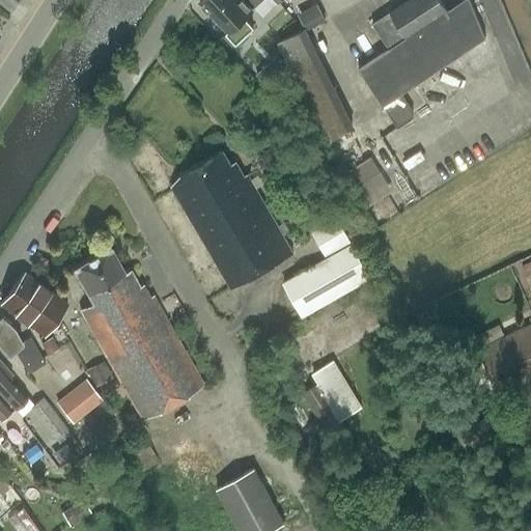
[(245,20),(263,0),(199,0),(199,1),(229,32),(228,33),(238,44),(254,29),(245,20)]
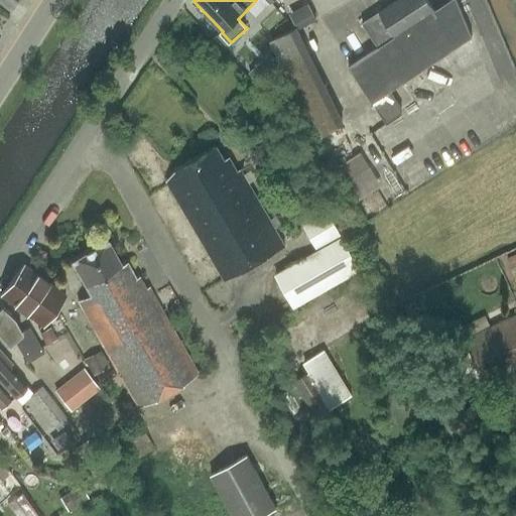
[(297,27),(316,19),(307,0),(300,0),(288,6),(297,27)]
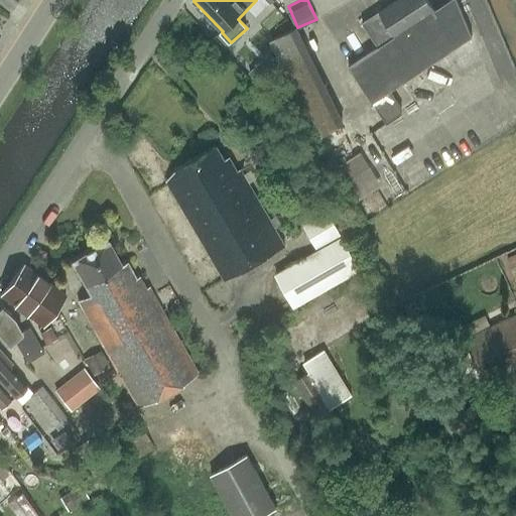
[(379,47),(349,68),(373,104),(374,103),(387,124),(401,115),(402,110),(391,92),(473,37),(457,0),(450,0),(436,10),(429,0),(399,0),(363,23),(379,47)]
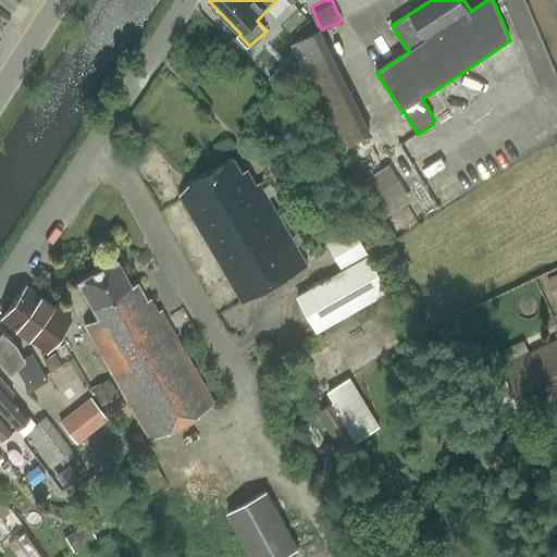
[(293,44),(344,148),(374,133),(323,29),(293,44)]
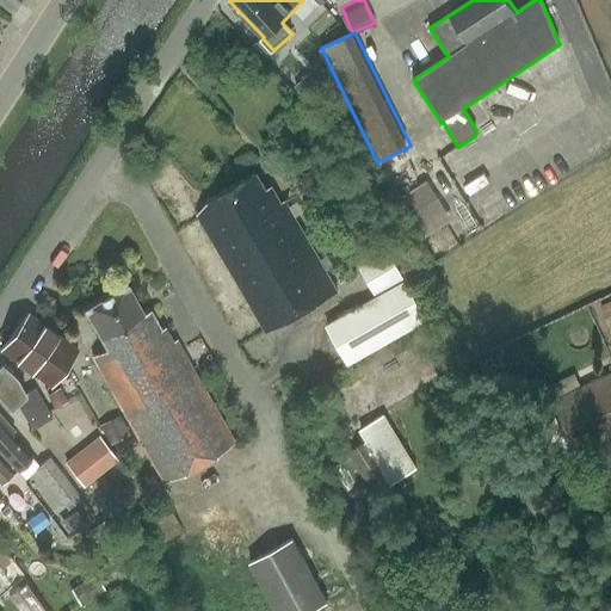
[(198,214),(213,240),(267,333),(338,292),(284,201),(281,203),(271,185),(266,189),(257,173),(209,199),(198,214)]
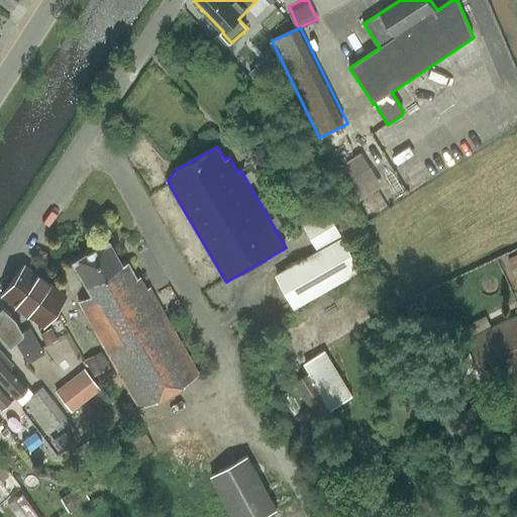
[(372,169),(362,153),(338,168),(348,184),(372,169)]
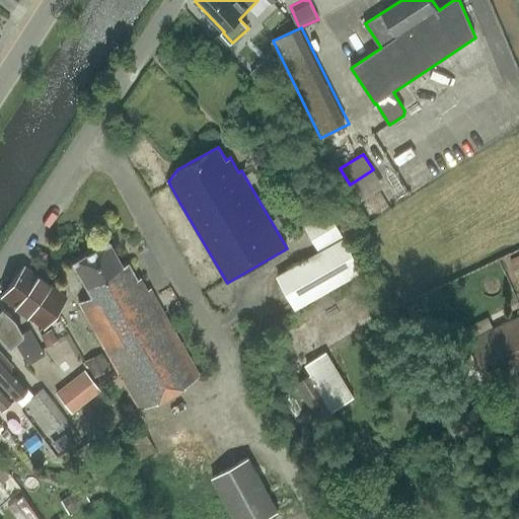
[(295,311),(363,273),(329,214),(305,227),(319,251),(276,277),(295,311)]
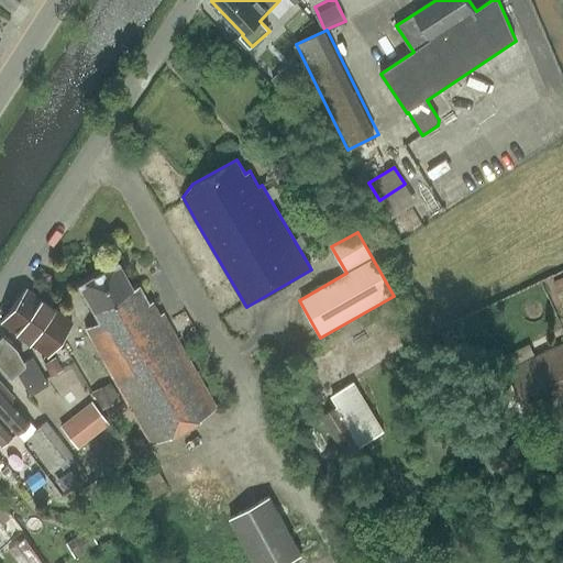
[(152,444),(217,408),(163,313),(159,315),(152,301),(147,304),(138,285),(132,288),(117,262),(101,269),(100,268),(92,274),(92,275),(78,284),(99,320),(86,328),(152,444)]
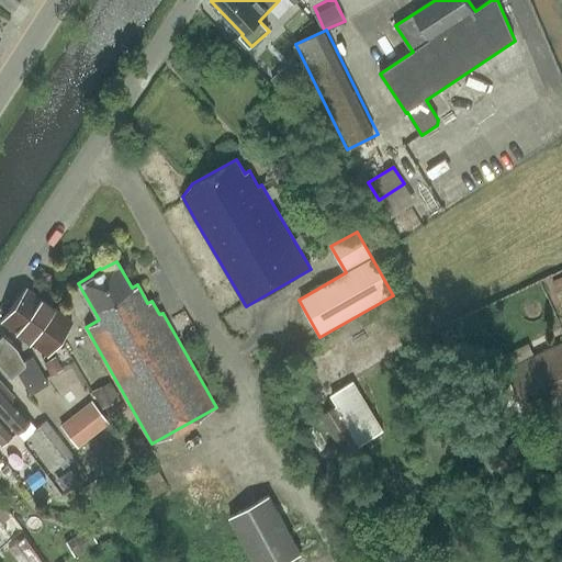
[(25,289),(13,305),(58,339),(71,323),(25,289)]
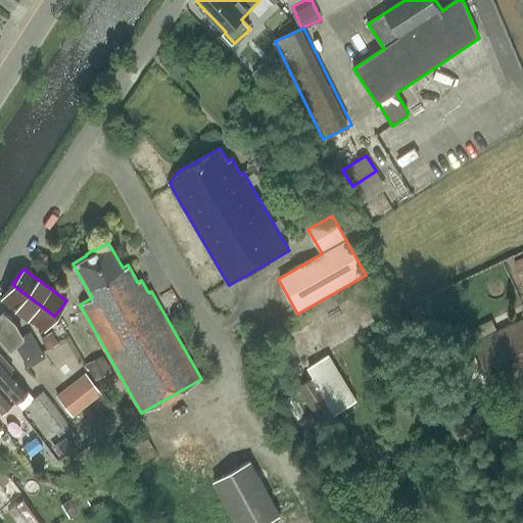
[(12,284),(1,299),(43,331),(54,316),(12,284)]
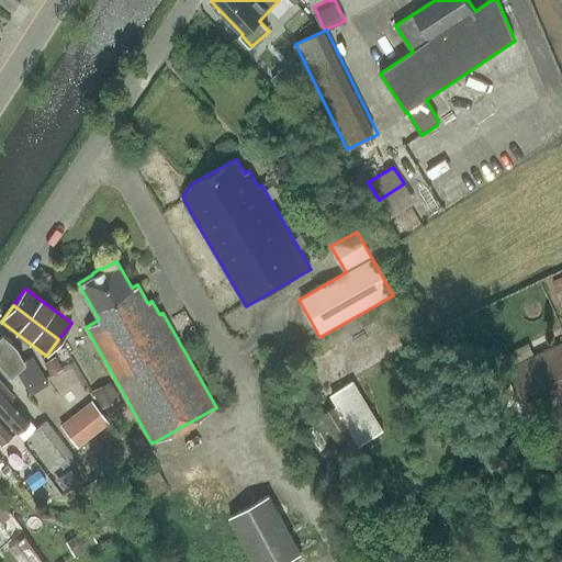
[(29,395),(40,390),(47,384),(32,359),(24,363),(17,349),(3,337),(0,339),(0,368),(9,378),(15,372),(29,395)]
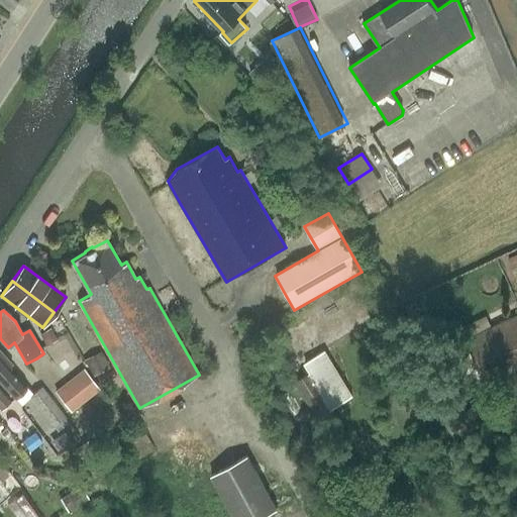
[(516,371),(516,315),(467,339),(488,385),(516,371)]
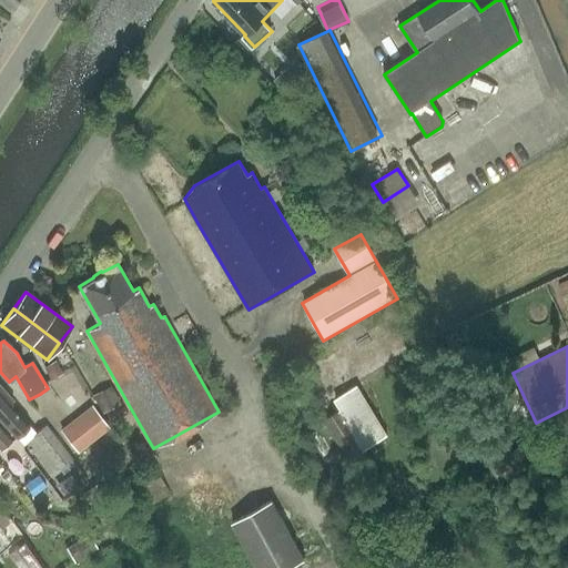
[(56,361),(44,367),(51,381),(63,374),(56,361)]
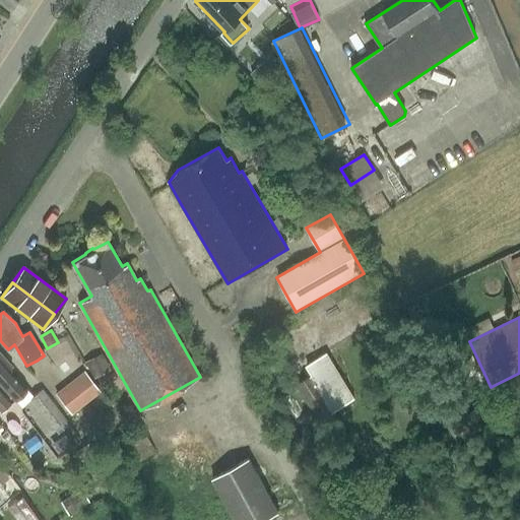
[(0,383),(15,400),(26,389),(10,371),(13,368),(0,351),(0,383)]
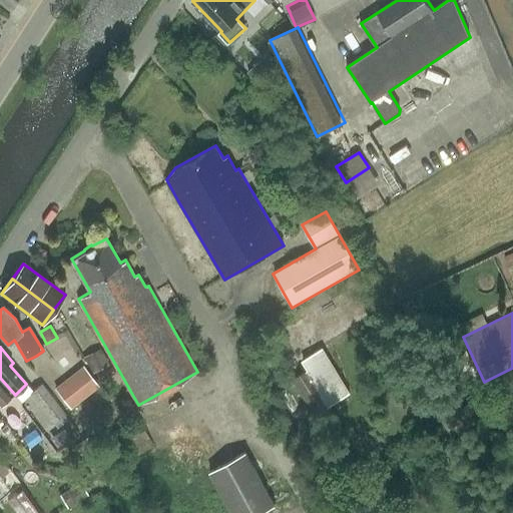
[(315,416),(351,394),(323,349),(302,362),(308,370),(281,387),(292,404),(303,398),(315,416)]
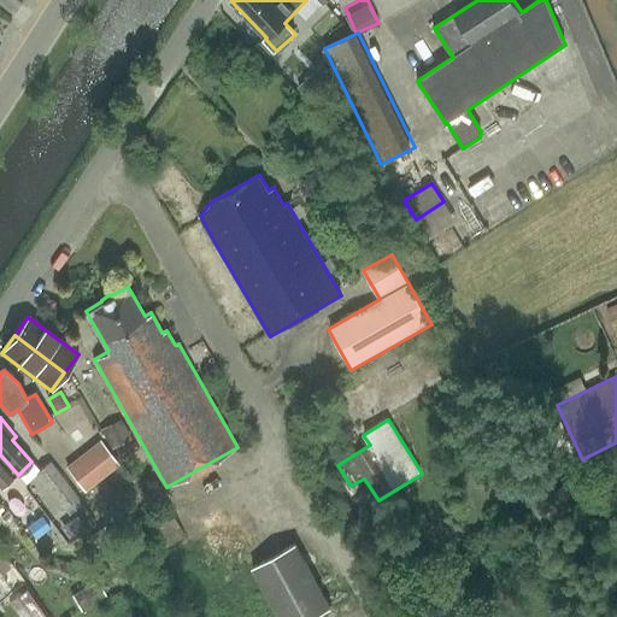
[(119,466),(100,441),(66,468),(86,492),(119,466)]
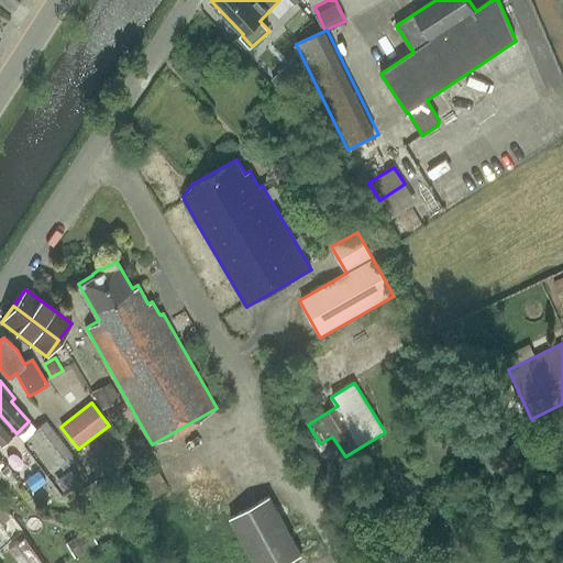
[(58,466),(72,455),(47,423),(33,434),(58,466)]
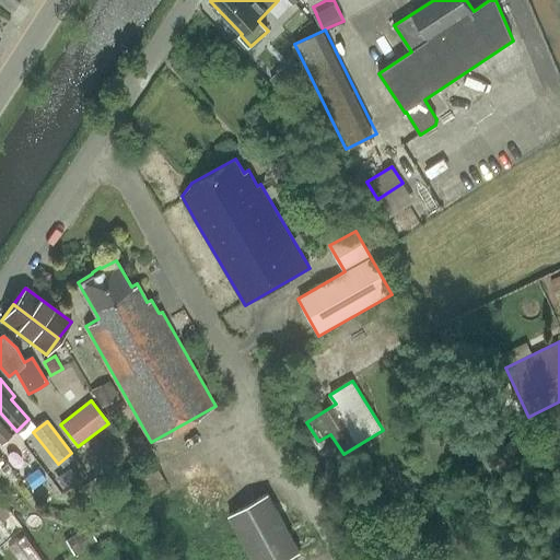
[(0,423),(0,442),(6,448),(11,444),(8,440),(12,436),(0,423)]
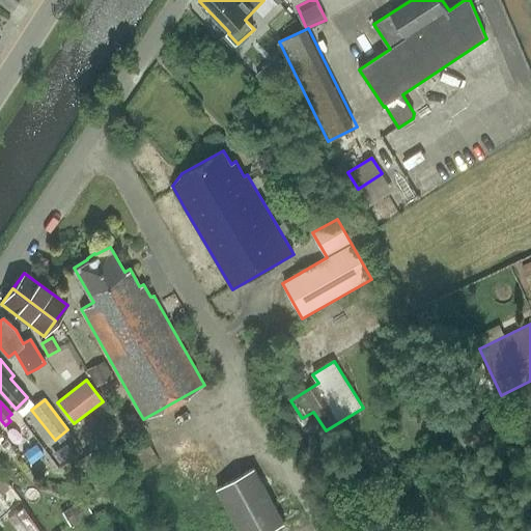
[(239,530),(272,530),(285,524),(254,468),(217,488),(239,530)]
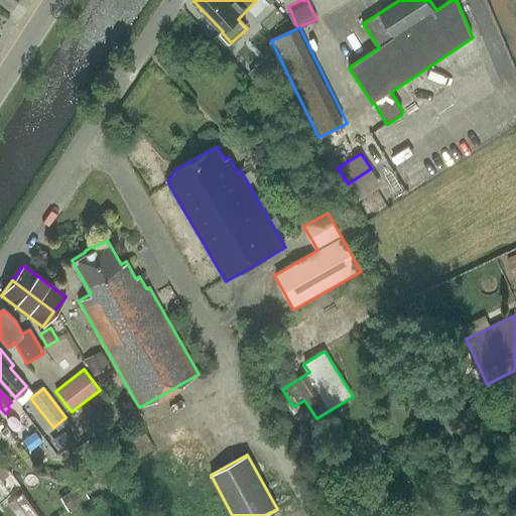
[(0,492),(2,495),(15,486),(0,463),(0,492)]
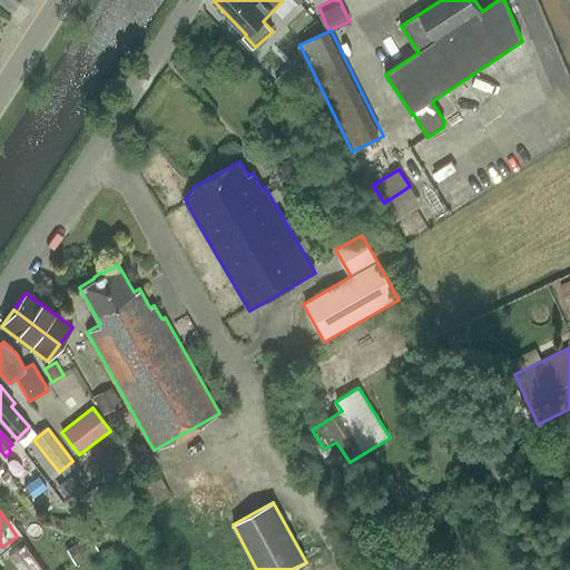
[(79,564),(100,551),(91,538),(70,552),(79,564)]
